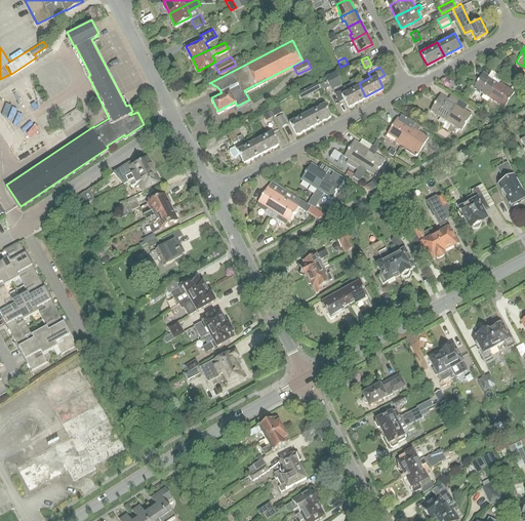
[(487,96),(489,93),(498,79),(501,74),(491,68),(489,73),(483,69),(474,84),(484,90),(482,93),(487,96)]
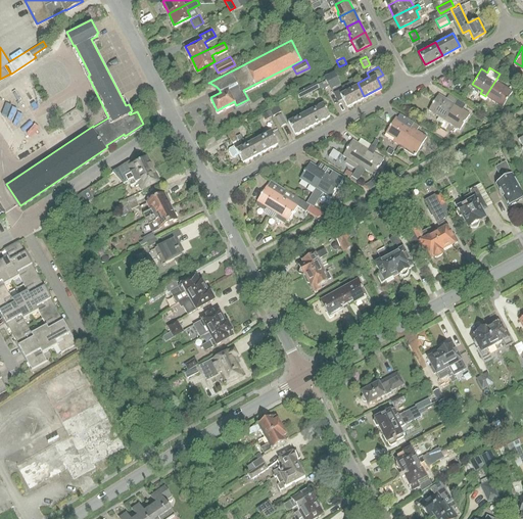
[(334,69),(325,75),(330,85),(339,80),(334,69)]
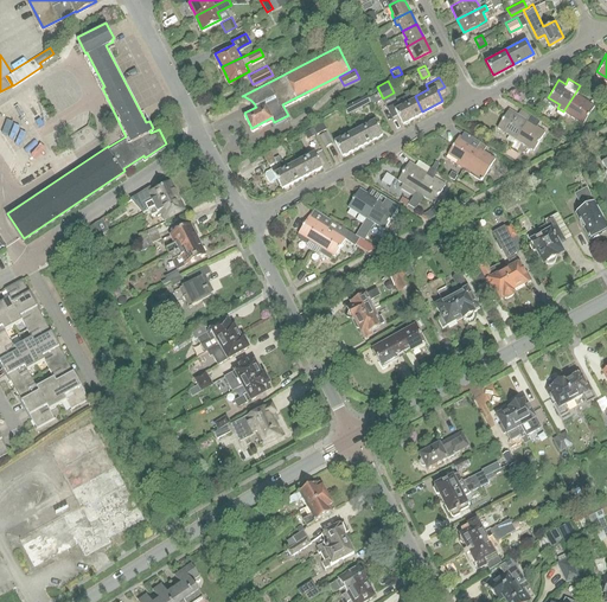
[(409,100),(415,96),(409,87),(404,90),(406,93),(409,98),(409,100)]
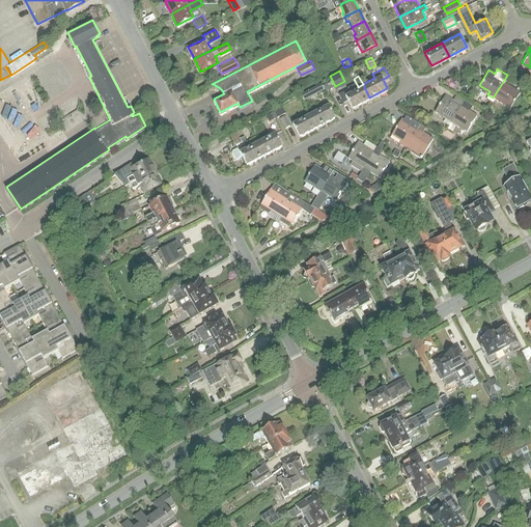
[(326,88),(330,86),(327,80),(316,86),(322,96),(328,93),(326,88)]
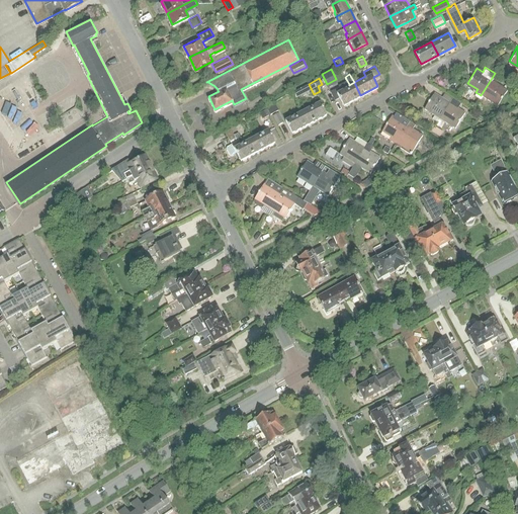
[(492,78),(483,92),(498,102),(507,87),(492,78)]
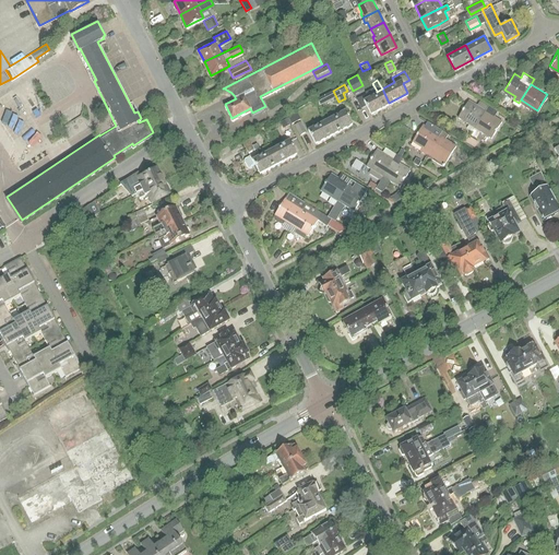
[(370,113),(389,103),(382,89),(377,92),(377,91),(373,85),(366,90),(367,92),(357,96),(361,105),(366,103),(370,113)]
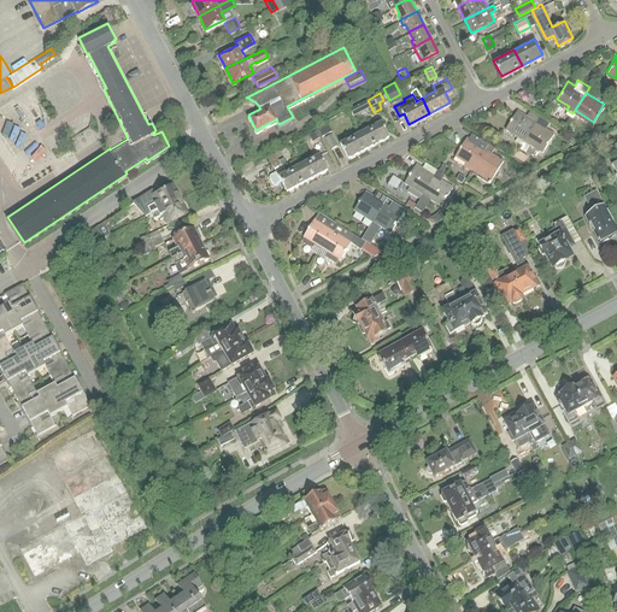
[(0,117),(5,119),(4,122),(11,124),(17,107),(10,105),(3,103),(0,107),(0,117)]
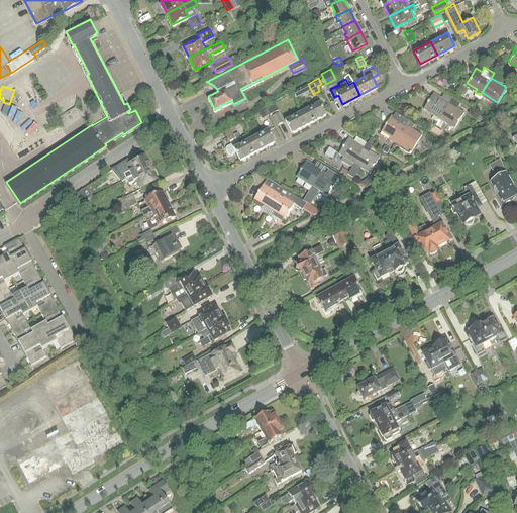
[(424,105),(439,115),(451,95),(443,90),(440,95),(433,90),(424,105)]
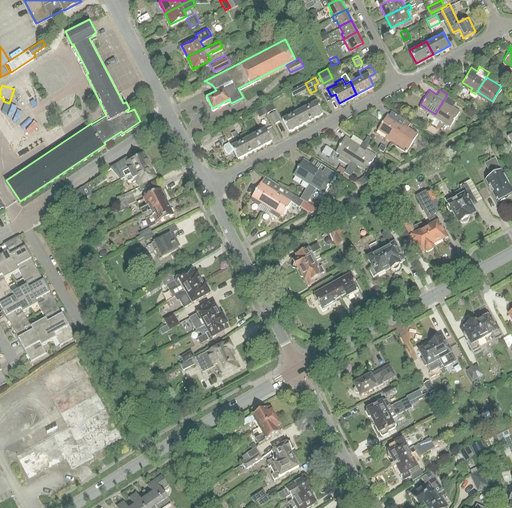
[(435,114),(450,123),(459,108),(453,104),(456,99),(447,94),(435,114)]
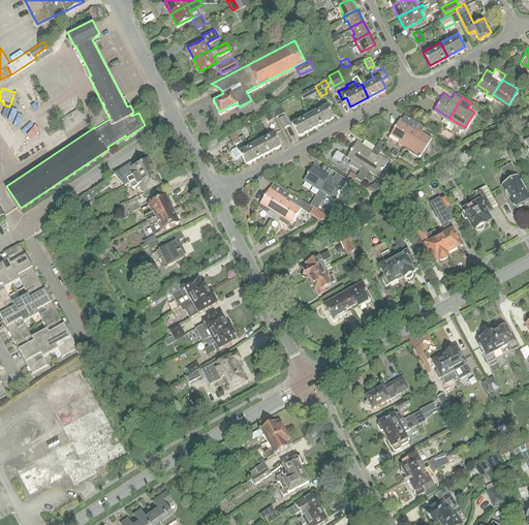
[(314,109),(308,112),(315,125),(333,116),(325,102),(321,104),(320,102),(313,105),(314,109)]
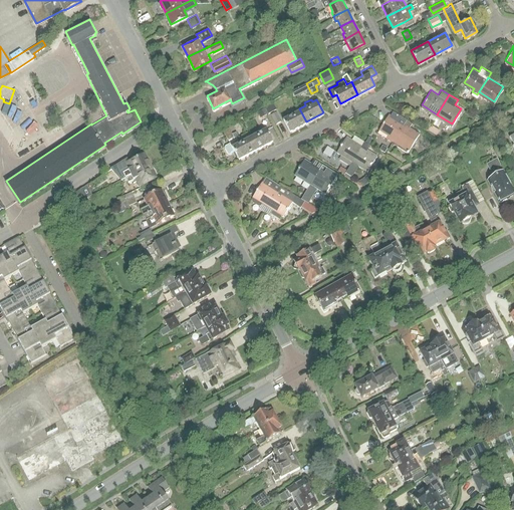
[(272,100),(265,104),(268,110),(275,106),(272,100)]
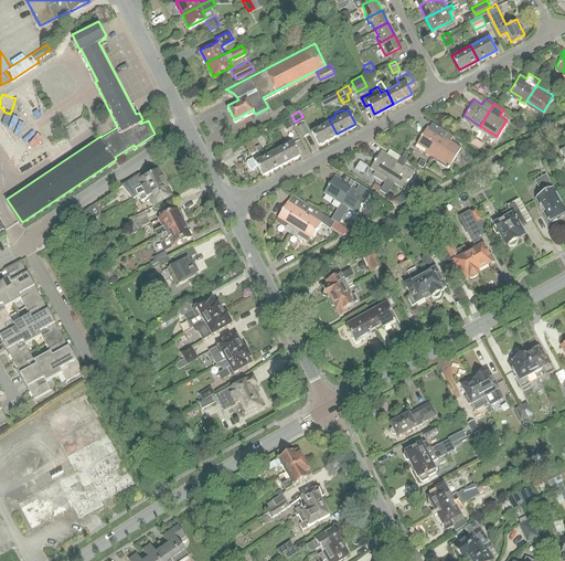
[(20,114),(12,124),(24,134),(32,124),(20,114)]
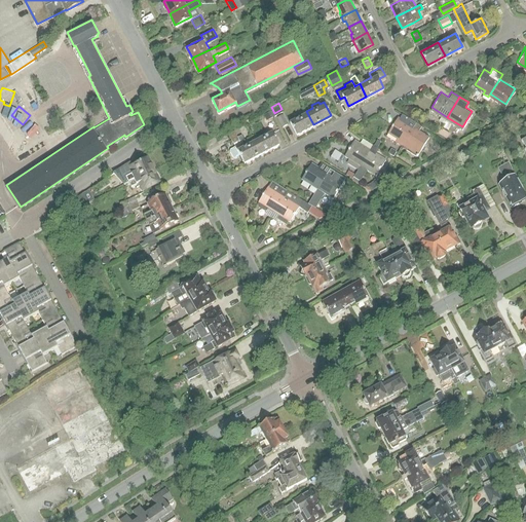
[(266,117),(274,113),(271,107),(263,111),(266,117)]
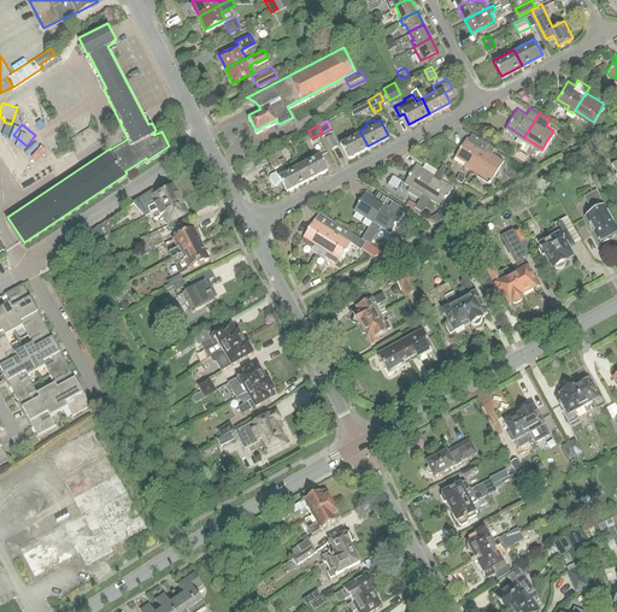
[(347,157),(368,146),(359,130),(354,133),(353,130),(345,134),(346,137),(339,141),(347,157)]
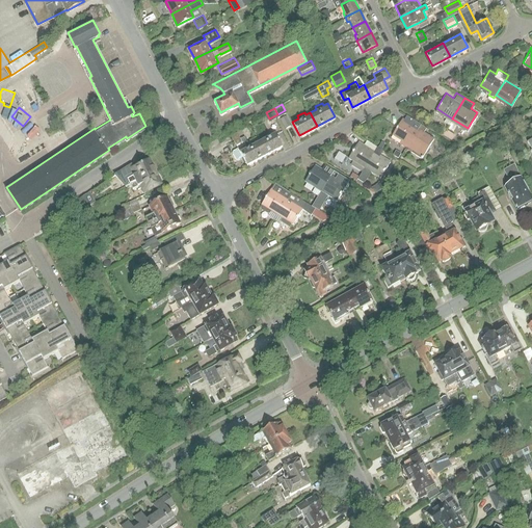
[(291,123),(286,113),(280,116),(285,126),(291,123)]
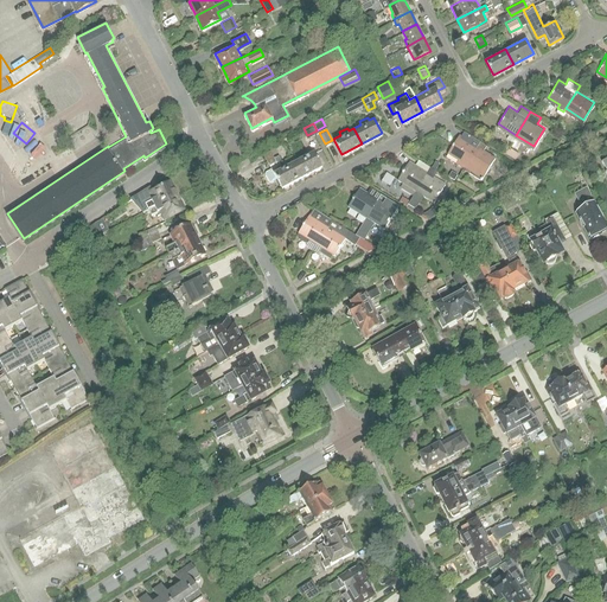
[(455,160),(464,166),(480,139),(464,129),(461,133),(459,132),(448,151),(458,157),(455,160)]
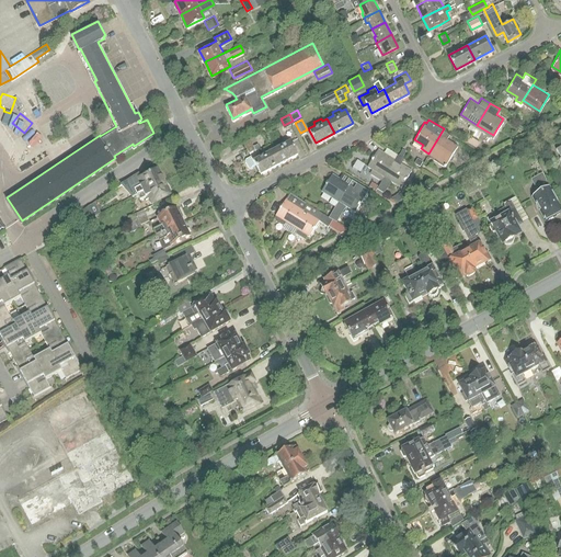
[(444,128),(428,154),(427,155),(444,165),(458,143),(447,136),(449,132),(444,128)]
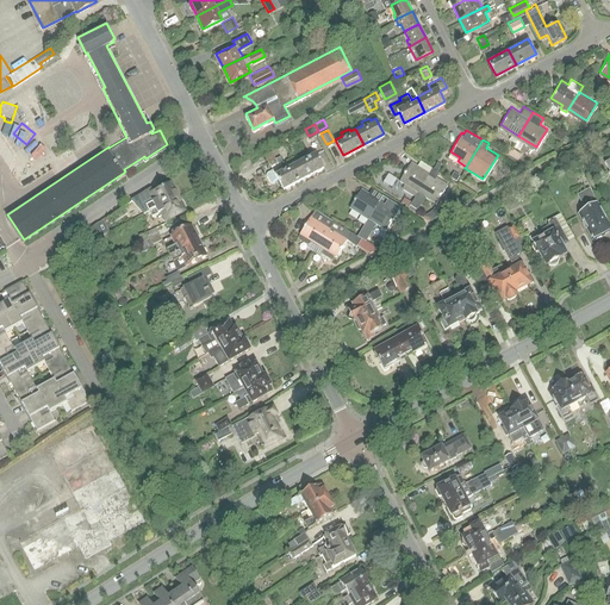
[(522,153),(511,147),(508,153),(517,158),(522,153)]
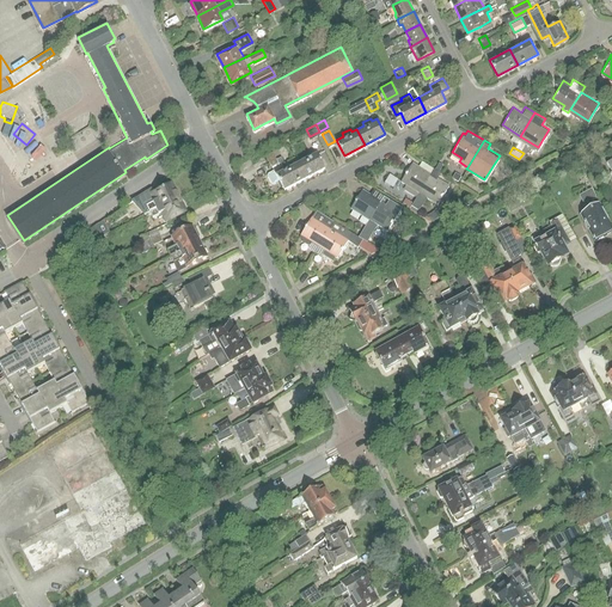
[(276,157),(273,149),(265,153),(271,164),(279,160),(276,157)]
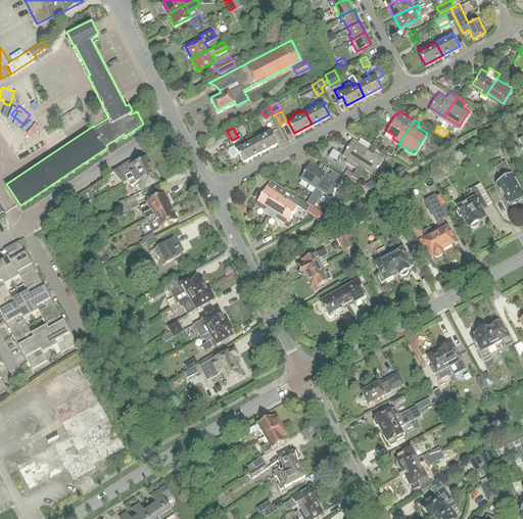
[(253,139),(259,151),(278,142),(271,129),(253,139)]
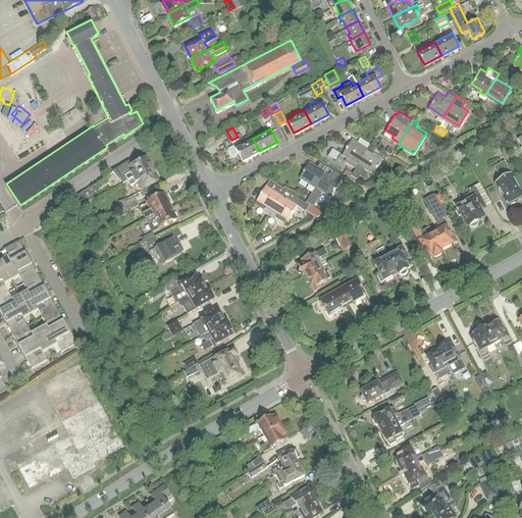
[(245,142),(240,132),(236,134),(238,137),(241,144),(236,147),(233,144),(229,147),(228,149),(230,153),(232,153),(238,151),(243,160),(259,151),(253,139),(245,142)]
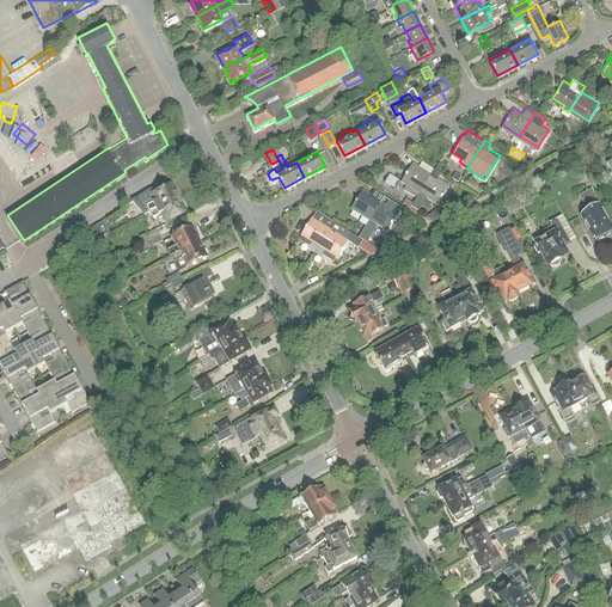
[(430,171),(435,165),(422,158),(418,164),(412,160),(408,167),(405,166),(404,169),(405,170),(399,179),(405,183),(403,186),(416,195),(430,171)]
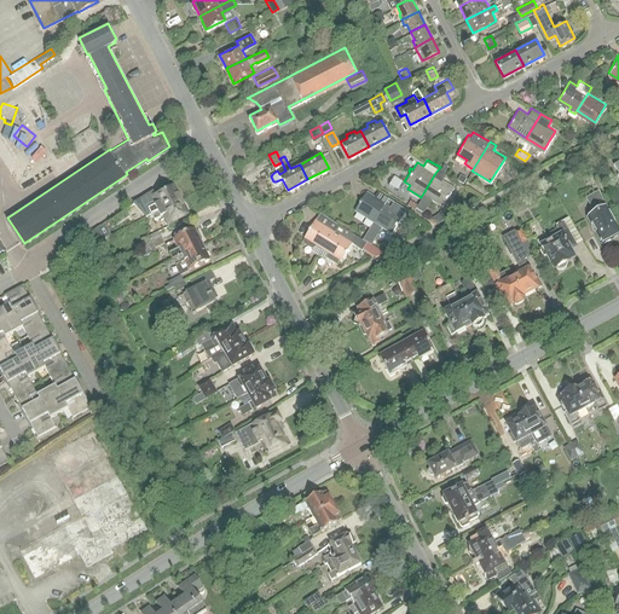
[(397,171),(392,179),(401,184),(405,175),(397,171)]
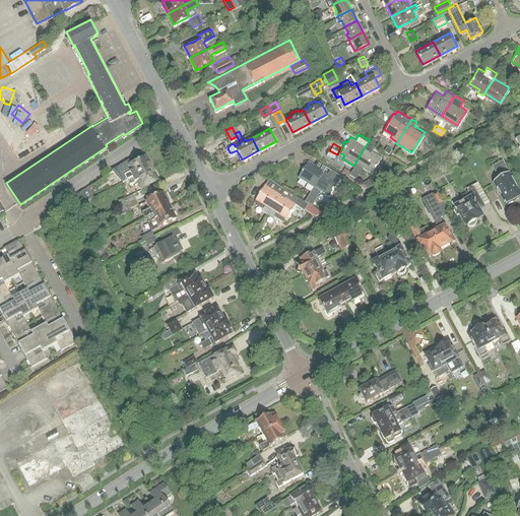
[(387,143),(383,149),(388,152),(392,146),(387,143)]
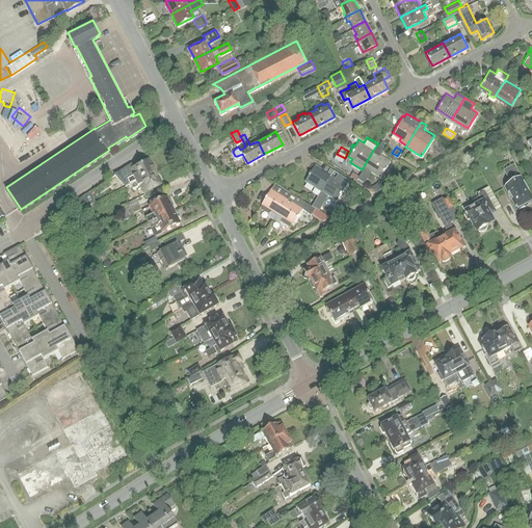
[(374,149),(362,169),(358,174),(356,178),(363,181),(370,170),(379,176),(390,159),(374,149)]
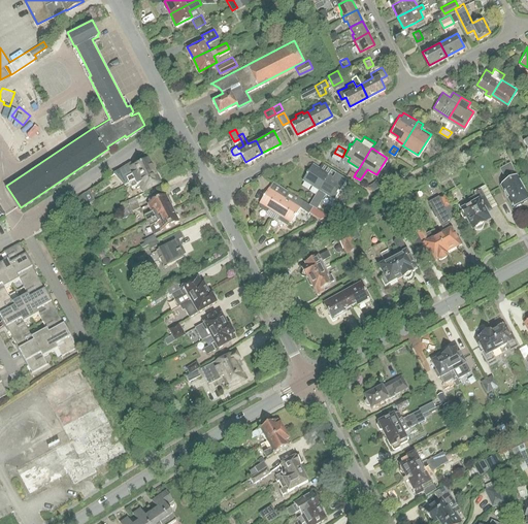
[(147,155),(131,163),(130,160),(114,170),(125,182),(129,179),(154,167),(147,155)]
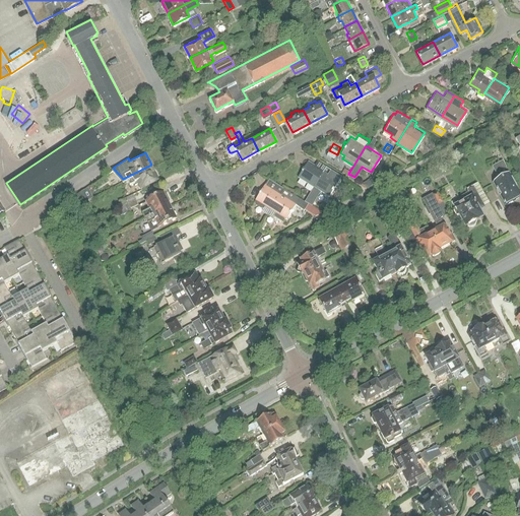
[(503,157),(493,164),(497,169),(499,168),(503,175),(494,180),(506,202),(519,194),(519,191),(505,164),(506,164),(503,157)]
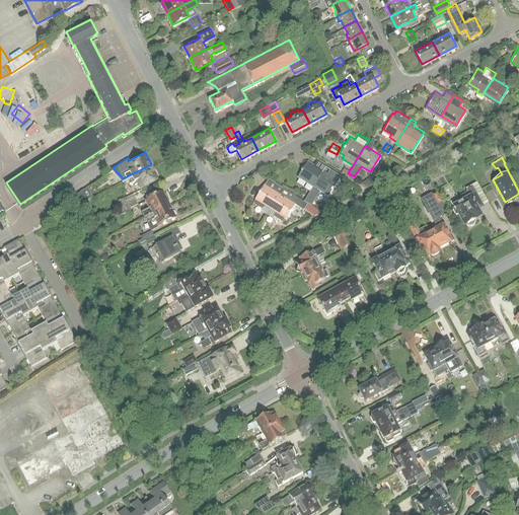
[(307,158),(298,173),(307,179),(304,185),(310,189),(311,187),(323,167),(307,158)]
